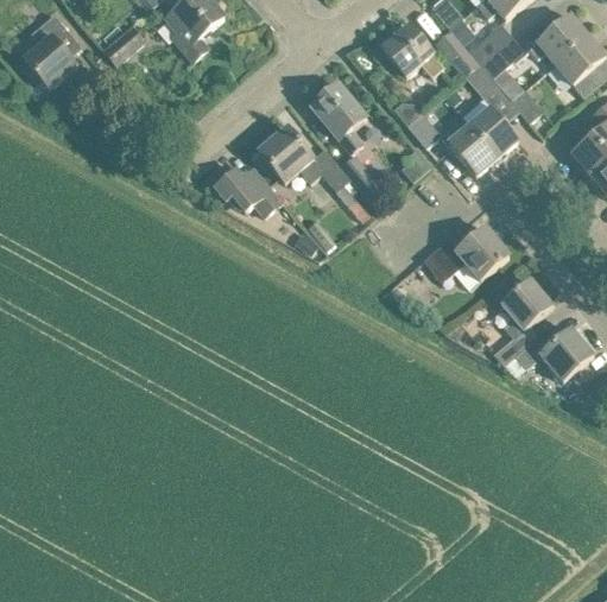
[(188,0),(165,20),(177,35),(172,39),(191,61),(207,49),(198,39),(223,18),(208,0),(188,0)]
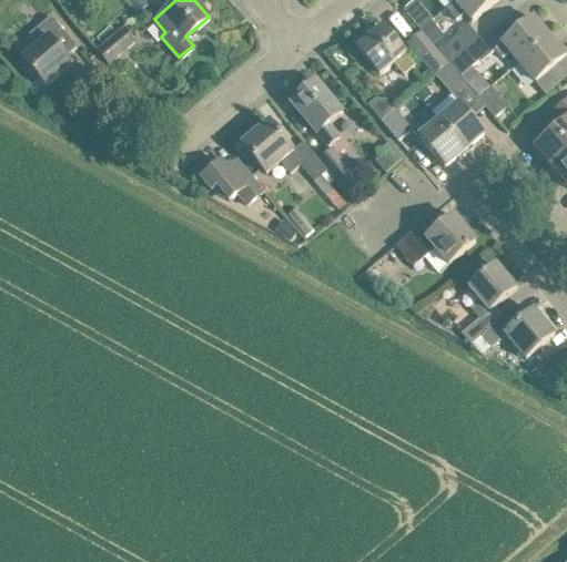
[(419,28),(433,17),(418,0),(411,0),(403,7),(419,28)]
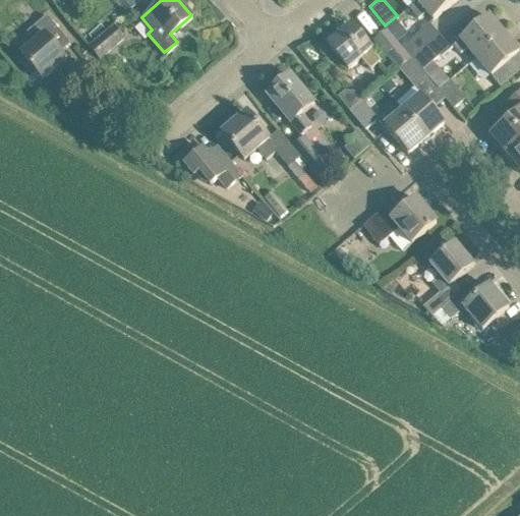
[(431,16),(451,0),(414,0),(408,6),(417,16),(425,9),(431,16)]
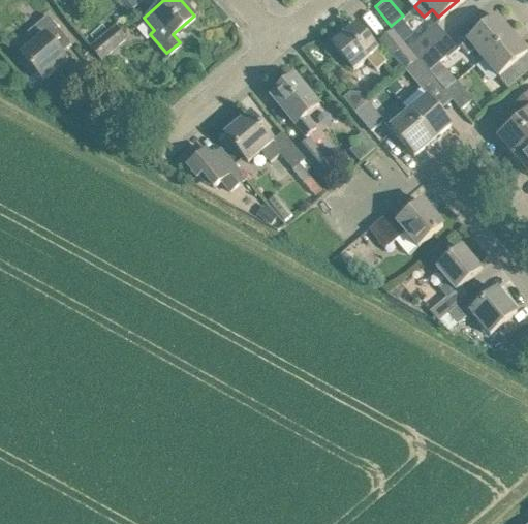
[(20,52),(34,69),(41,78),(65,57),(60,51),(70,42),(47,13),(26,30),(34,39),(20,52)]
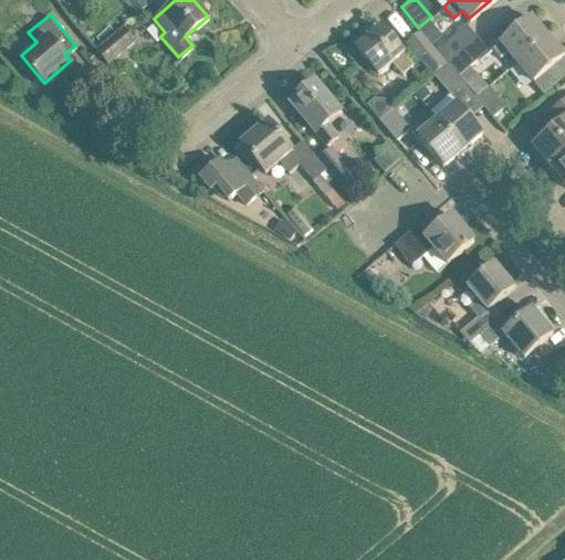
[(540,27),(529,14),(491,46),(499,55),(506,50),(515,60),(547,33),(542,25),(540,27)]
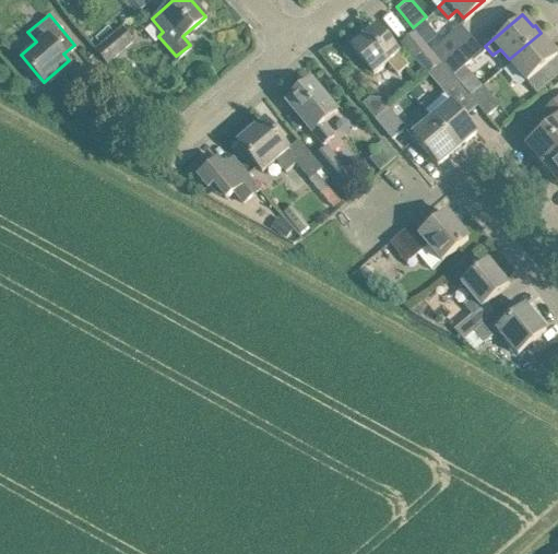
[(441,60),(471,35),(460,22),(449,31),(450,31),(430,47),(441,60)]
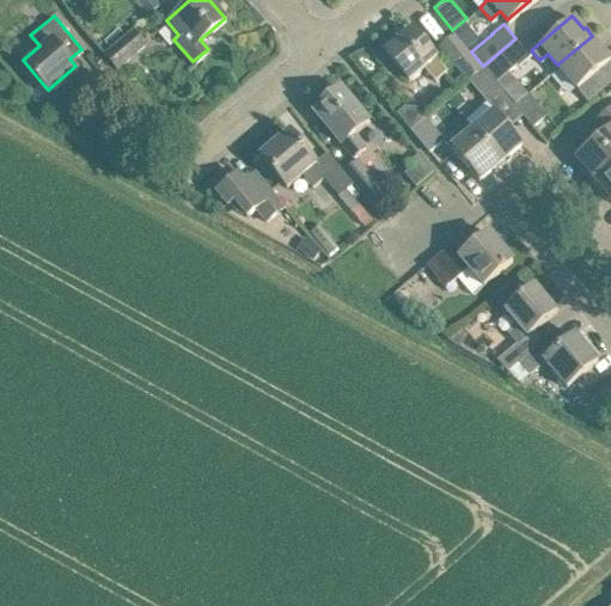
[(116,67),(146,42),(133,25),(103,50),(112,63),(116,67)]
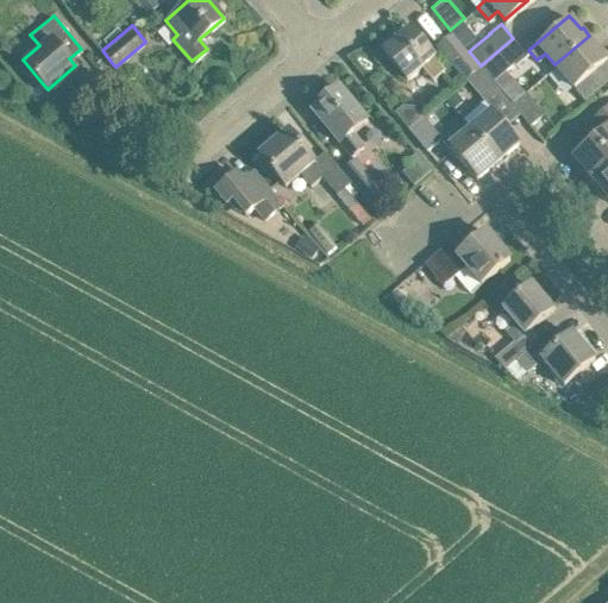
[(445,68),(424,44),(409,26),(382,49),(406,77),(421,66),(432,79),(445,68)]
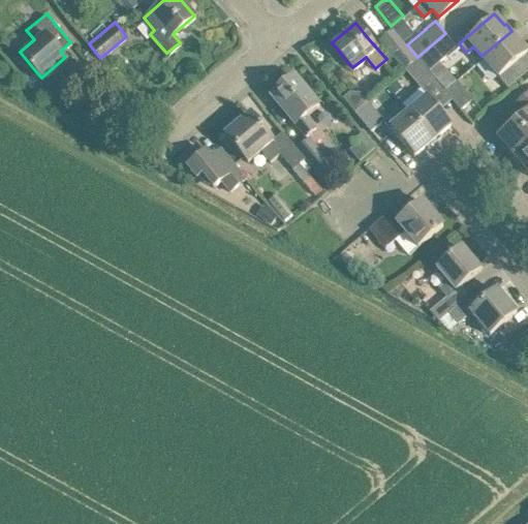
[(394,76),(403,68),(405,67),(405,66),(417,57),(407,44),(392,27),(377,38),(398,62),(389,70),(394,76)]
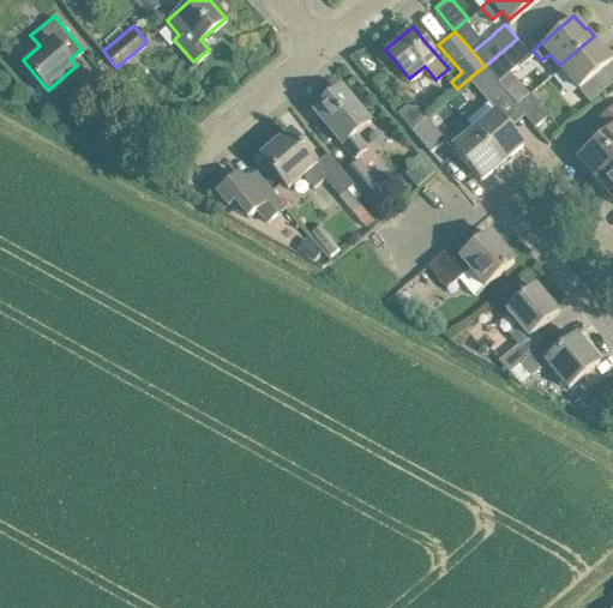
[(588,98),(602,86),(593,74),(611,59),(599,44),(601,43),(594,36),(559,65),(588,98)]
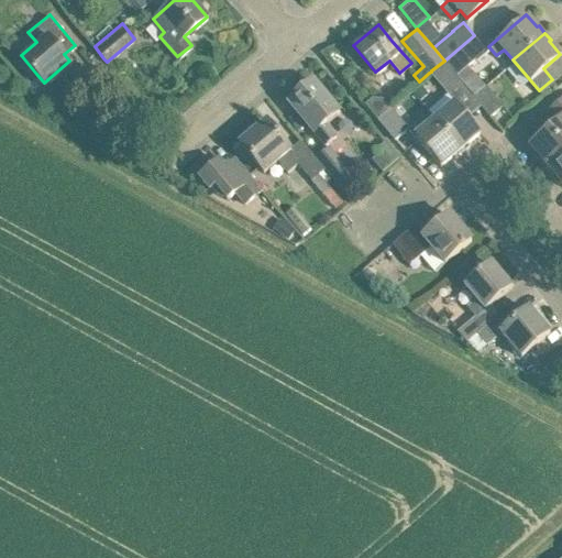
[(476,58),(486,50),(474,35),(444,61),(455,73),(475,56),(476,58)]
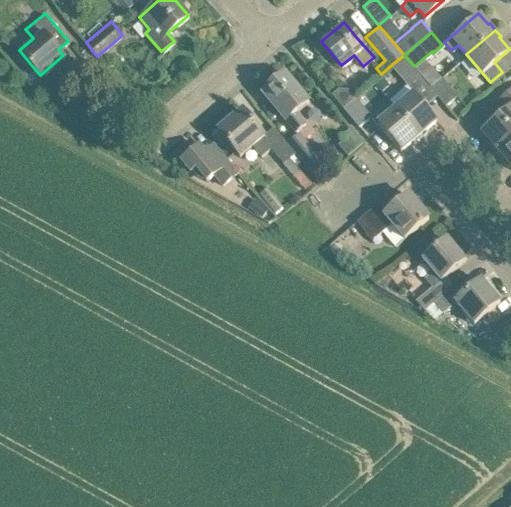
[(407,83),(419,73),(414,66),(404,55),(392,64),(392,65),(407,83)]
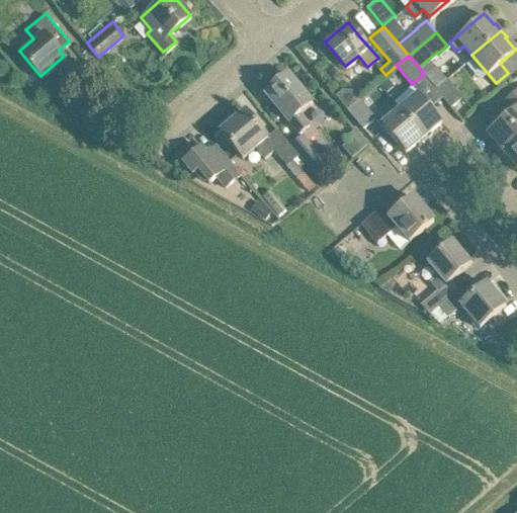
[(299,133),(310,124),(299,112),(313,101),(288,72),(265,92),(299,133)]
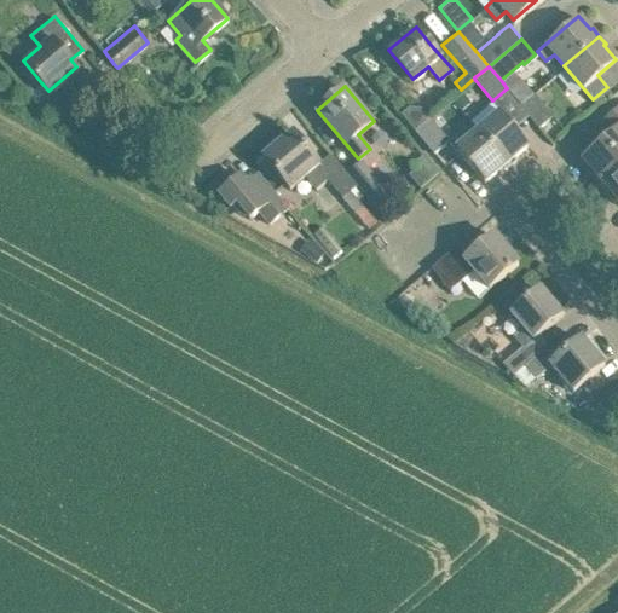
[(461,91),(452,99),(460,108),(469,100),(461,91)]
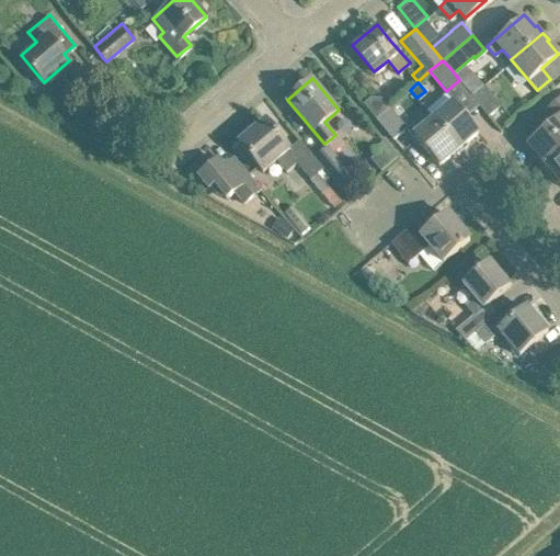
[(488,113),(500,103),(483,82),(470,93),(488,113)]
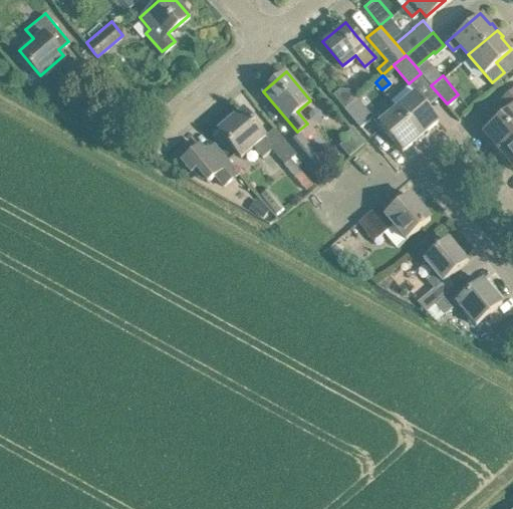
[(499,150),(512,138),(512,88),(496,102),(505,112),(483,131),(499,150)]
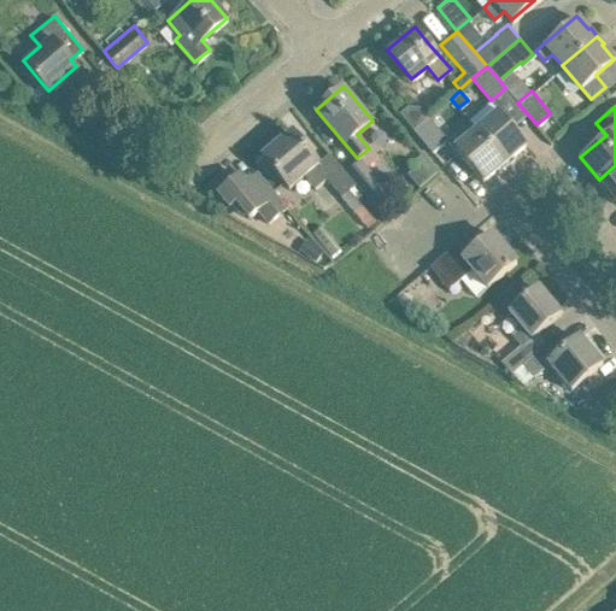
[(505,163),(512,156),(511,153),(526,142),(498,110),(475,128),(505,163)]
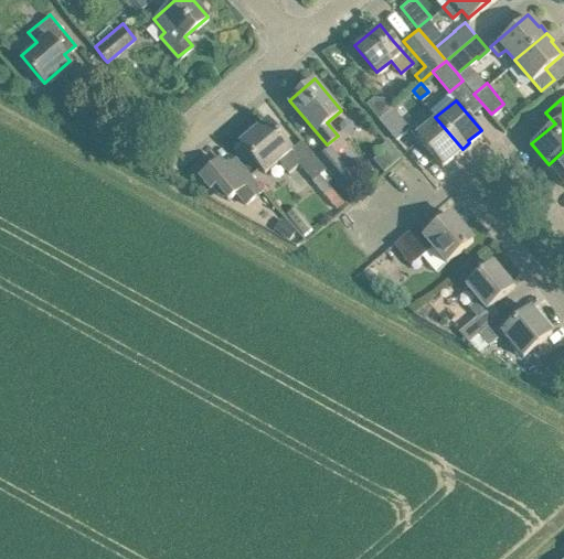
[(395,137),(408,127),(391,106),(379,117),(395,137)]
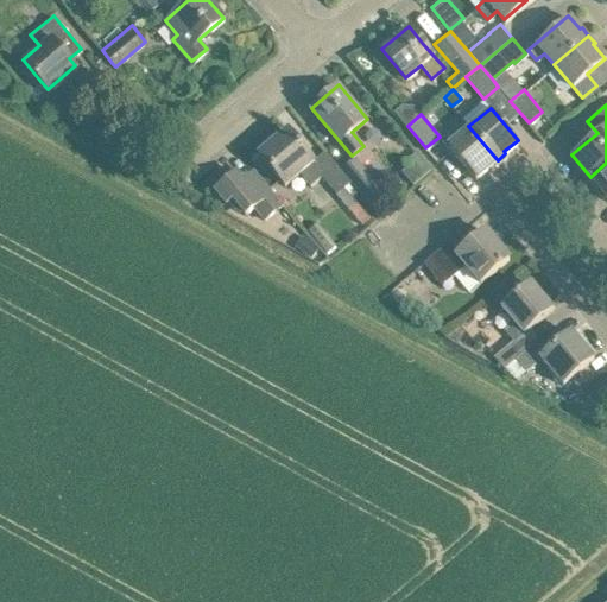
[(391,139),(402,126),(389,116),(378,130),(391,139)]
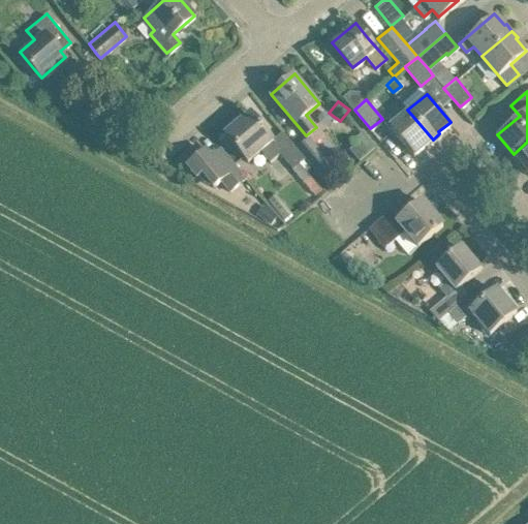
[(426,145),(433,140),(407,110),(389,125),(399,137),(412,154),(425,144),(426,145)]
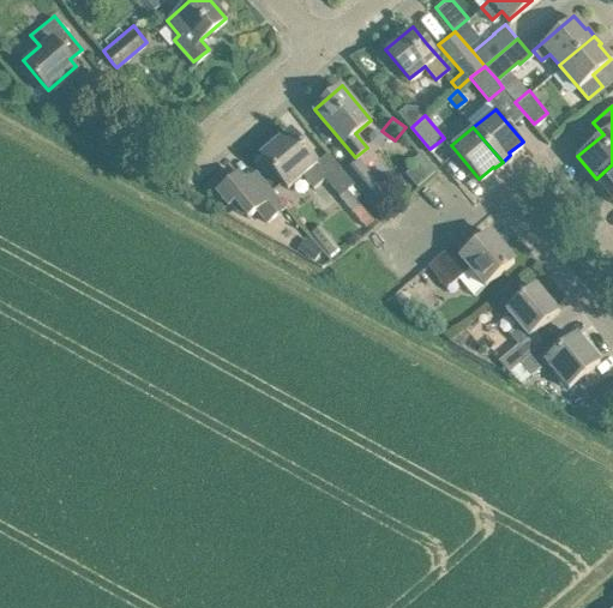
[(312,185),(323,176),(338,193),(353,181),(343,170),(326,150),(314,160),(305,148),(289,130),(260,154),(287,184),(301,172),(312,185)]
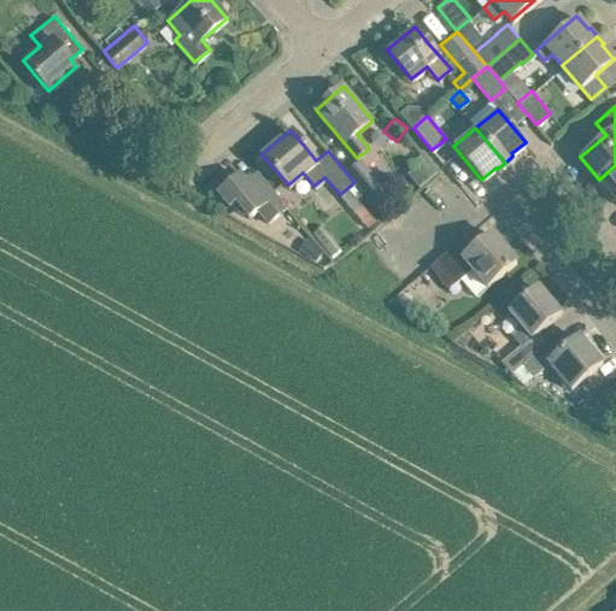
[(373,204),(387,192),(361,158),(345,171),(355,182),(363,194),(373,204)]
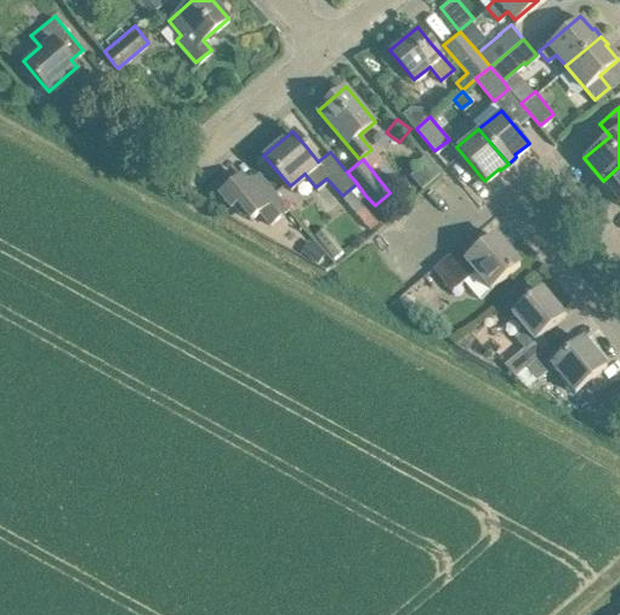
[(619,166),(603,181),(619,200),(619,166)]
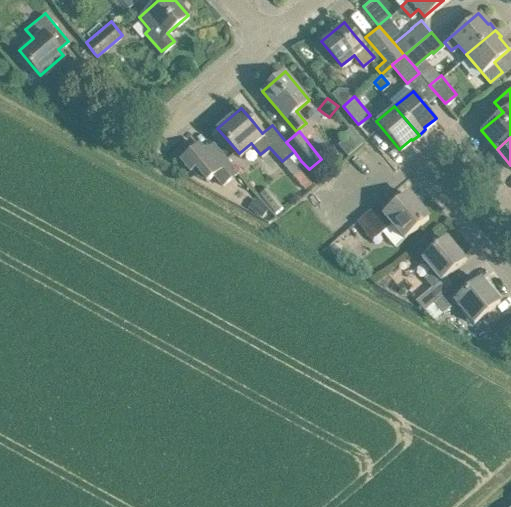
[(238,169),(213,141),(204,149),(199,143),(180,158),(189,169),(193,165),(205,179),(212,173),(221,183),(238,169)]
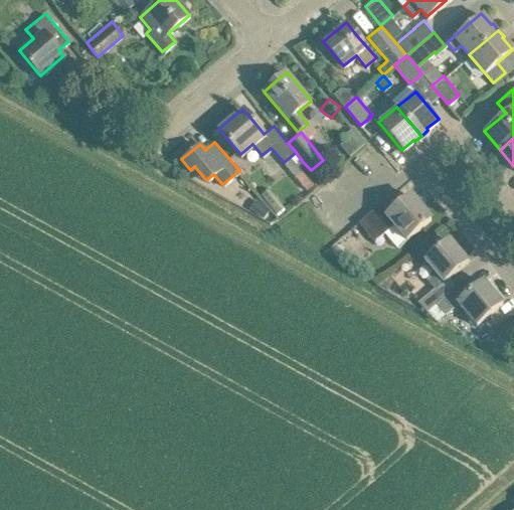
[(296,152),(284,162),(306,188),(312,183),(298,166),(303,162),(296,152)]
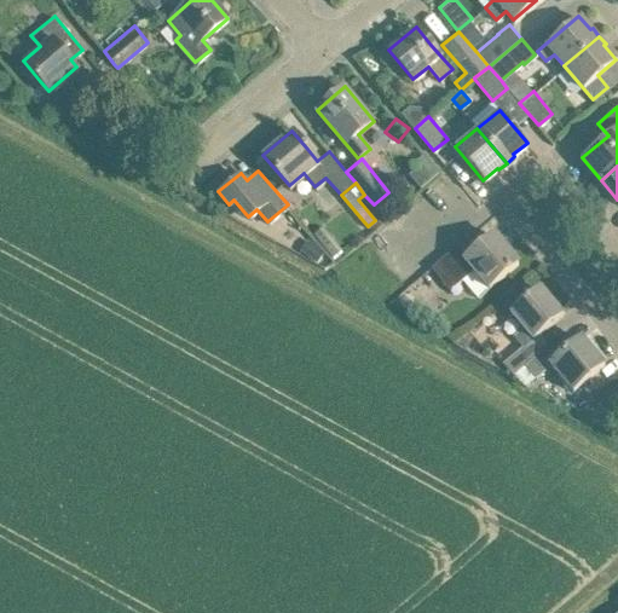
[(331,255),(341,248),(322,224),(312,232),(331,255)]
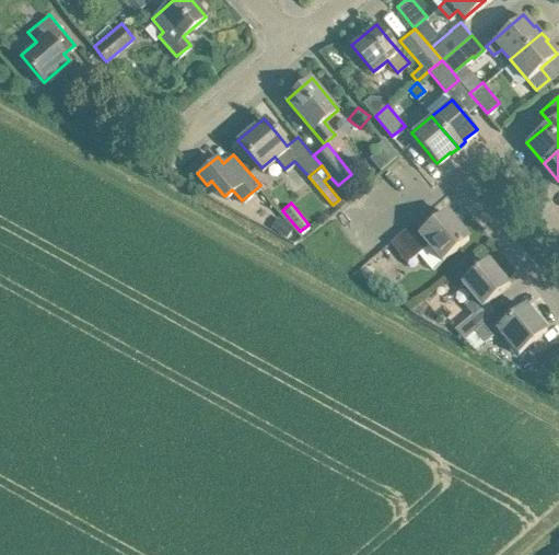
[(397,234),(388,242),(406,262),(428,244),(440,259),(451,250),(467,235),(446,210),(420,232),(412,222),(397,234)]
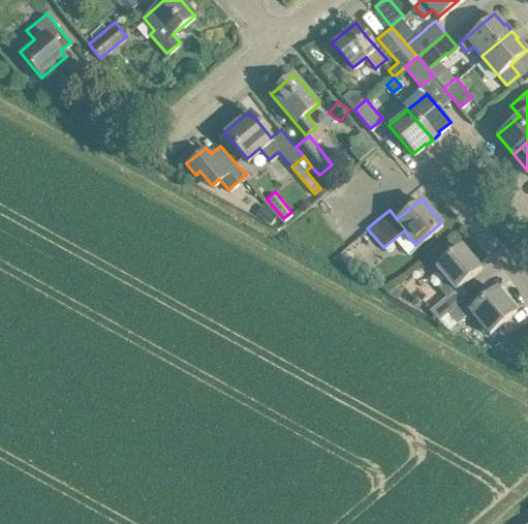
[(430,268),(446,253),(438,243),(421,257),(430,268)]
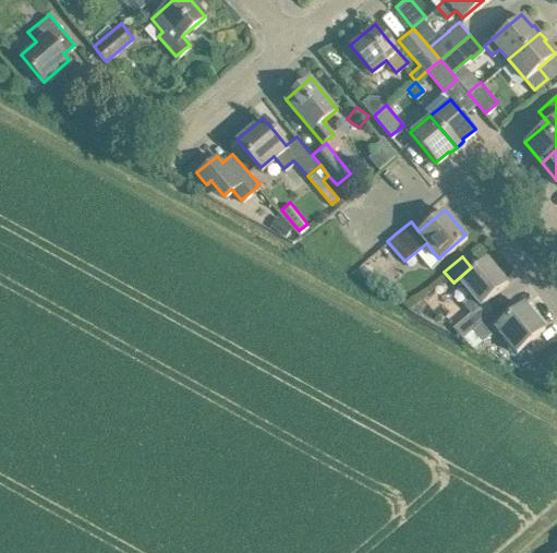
[(462,336),(473,326),(485,316),(476,307),(506,281),(486,259),(469,273),(460,279),(471,292),(462,300),(471,310),(452,324),(462,336)]
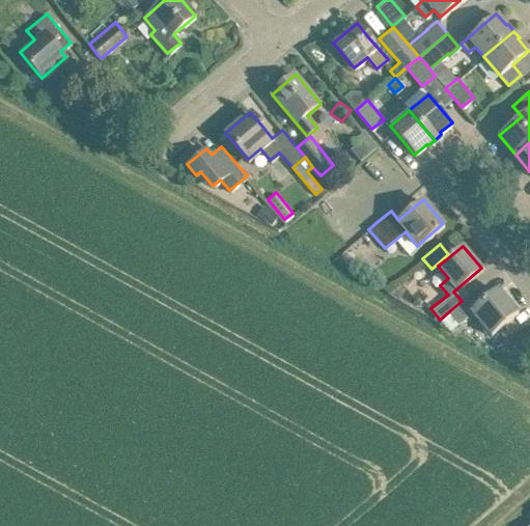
[(518,311),(498,287),(478,304),(470,294),(462,301),(450,310),(459,322),(472,311),(477,319),(491,334),(518,311)]
